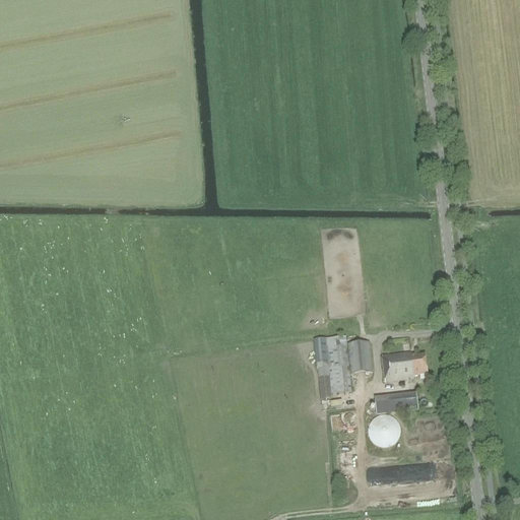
[(318,372),(321,401),(332,400),(331,395),(351,393),(345,337),(325,339),(328,363),(325,363),(324,346),(318,346),(320,364),(315,365),(316,372),(318,372)]
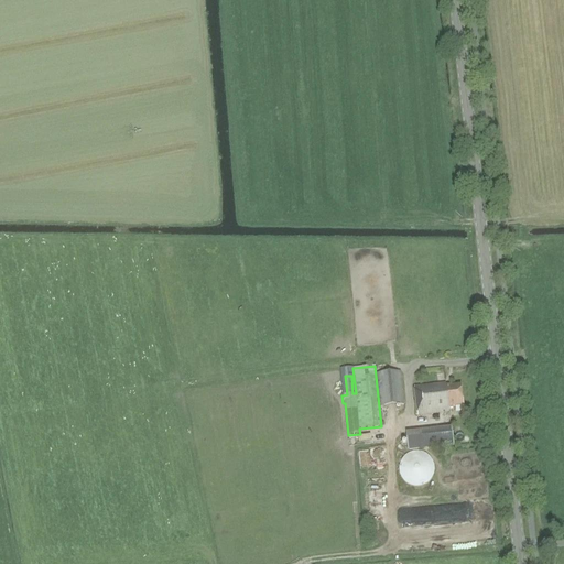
[(377,373),(380,408),(404,405),(401,371),(377,373)]
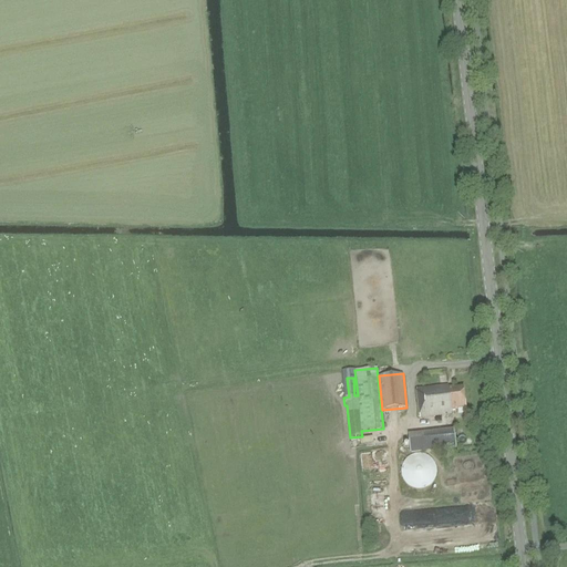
[(456,409),(465,409),(464,388),(454,389),(454,388),(449,389),(449,385),(418,389),(421,418),(452,414),(451,411),(456,411),(456,409)]
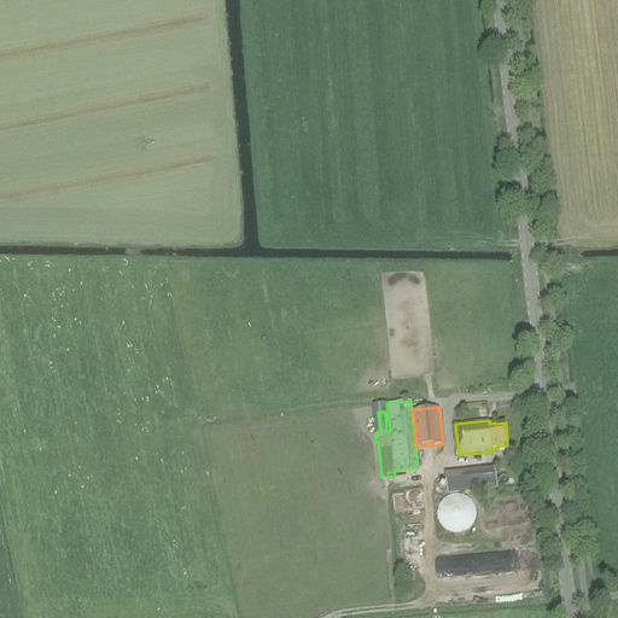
[(495,470),(445,474),(448,495),(497,489),(495,470)]
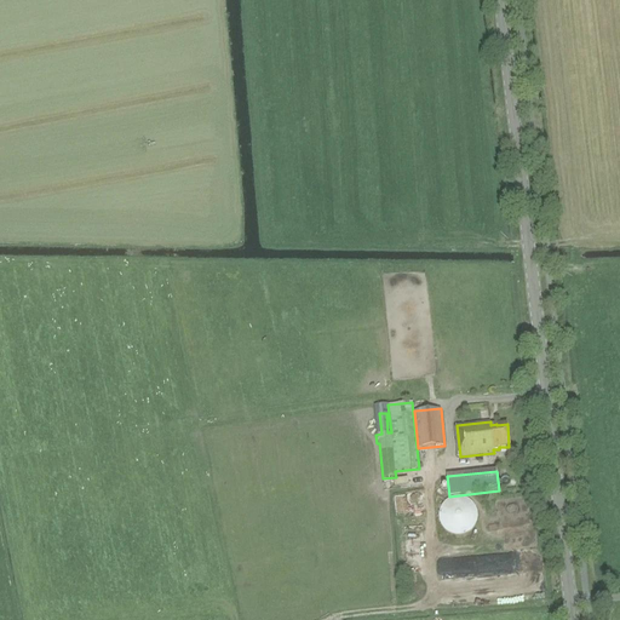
[(476,522),(477,516),(476,510),(474,505),(470,500),(464,498),(458,497),(452,498),(447,500),(442,505),(440,510),(438,516),(440,522),(442,528),(447,532),(452,534),(458,535),(464,534),(470,532),(474,528),(476,522)]
